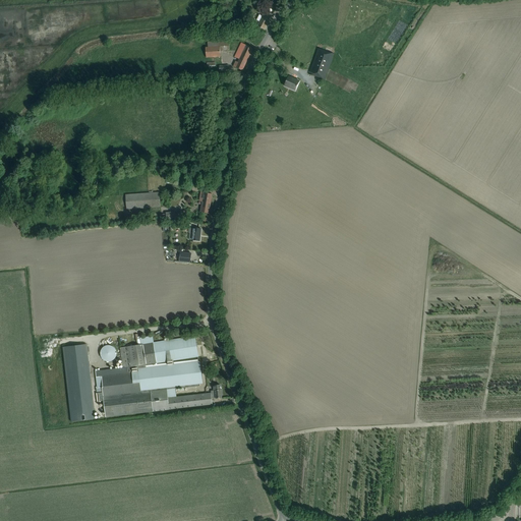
[(273,14),(268,12),(266,10),(257,25),(265,30),(273,14)]
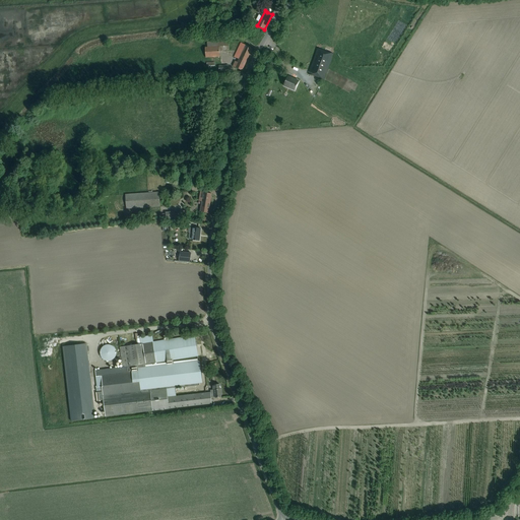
[(219,51),(230,50),(229,41),(207,42),(207,47),(205,47),(205,57),(220,57),(219,51)]
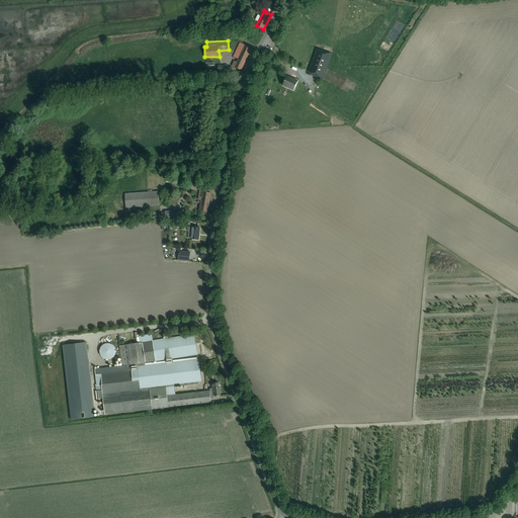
[(251,48),(247,46),(240,42),(234,57),(238,59),(237,62),(235,61),(232,66),(241,70),(245,62),(251,48)]
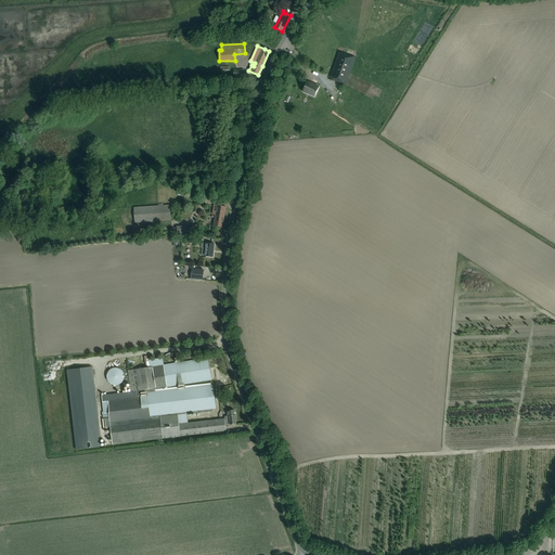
[(339,52),(330,79),(346,85),(356,57),(339,52)]
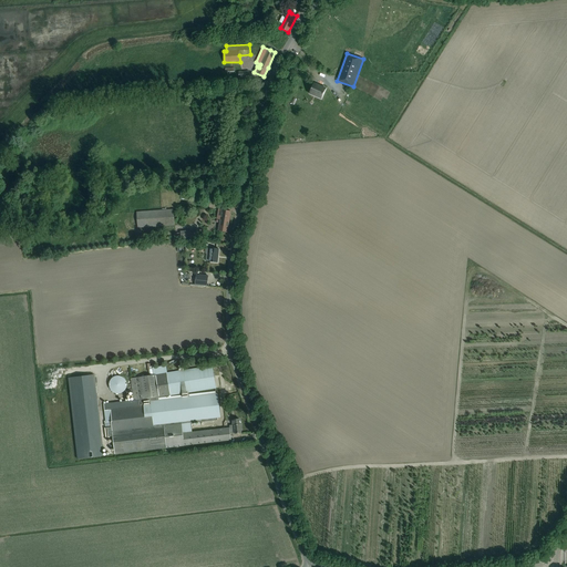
[(313,83),(309,93),(315,95),(321,99),(326,89),(319,85),(313,83)]
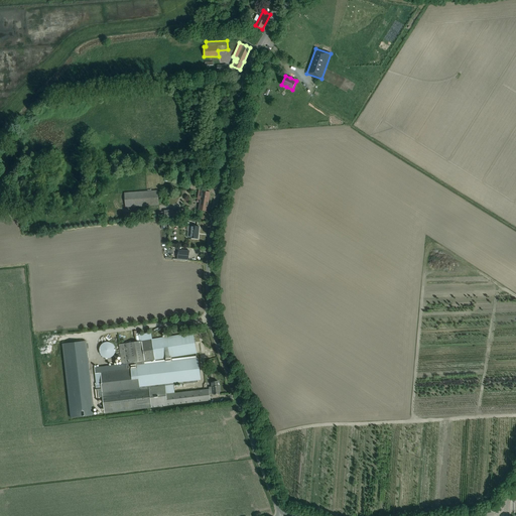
[(200,158),(163,161),(164,168),(200,164),(200,158)]
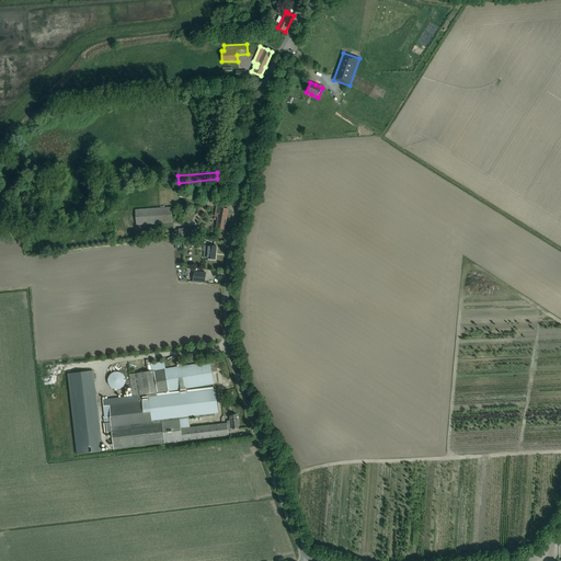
[(135,209),(136,226),(173,222),(172,207),(135,209)]
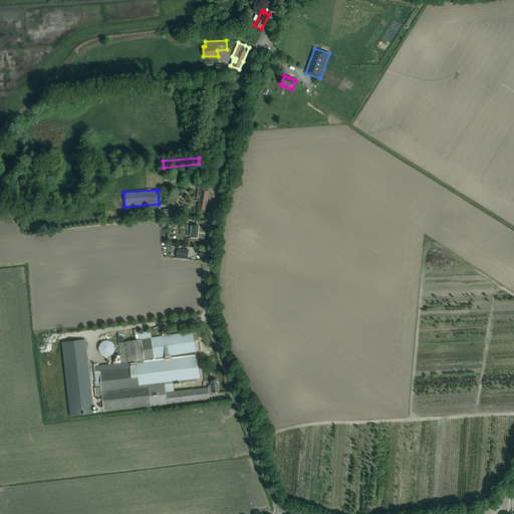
[(209,192),(204,191),(198,190),(197,199),(200,199),(198,209),(206,211),(209,192)]
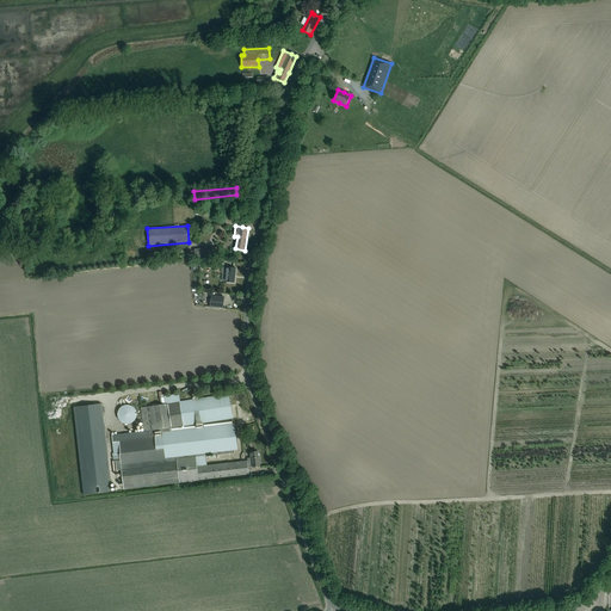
[(218,248),(195,250),(195,251),(187,252),(187,257),(195,255),(195,257),(199,255),(199,260),(215,259),(215,254),(220,254),(218,248)]
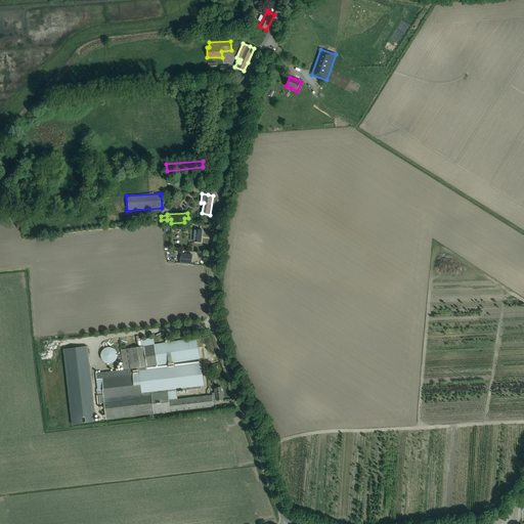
[(202,230),(197,229),(194,229),(193,242),(200,243),(201,236),(202,236),(202,230)]
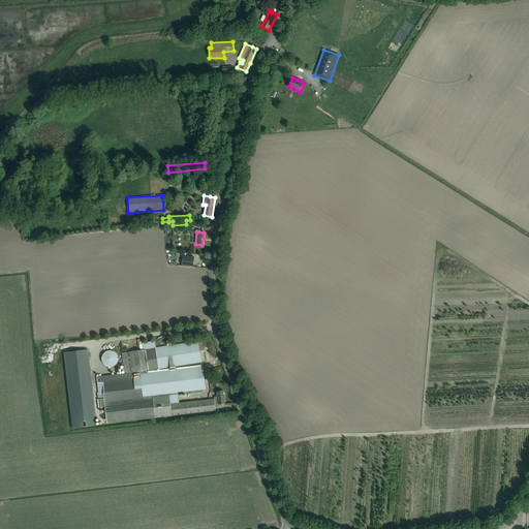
[(183,256),(182,266),(191,267),(193,267),(194,257),(192,257),(187,256),(183,256)]
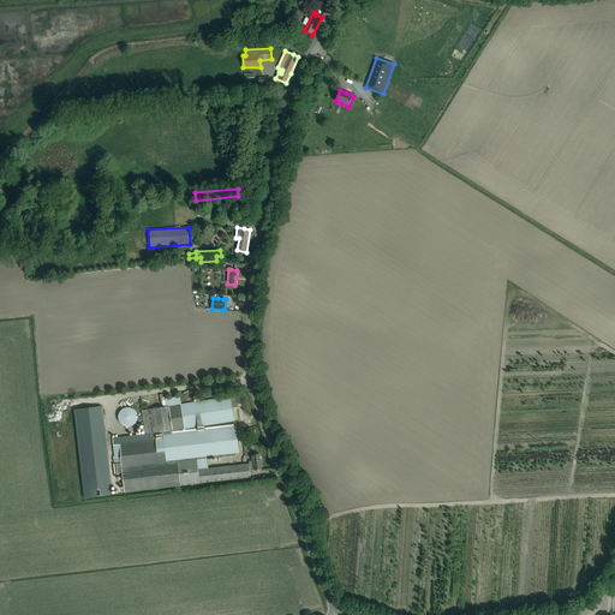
[(125,491),(251,477),(250,470),(262,469),(261,459),(260,459),(260,454),(252,455),(252,460),(254,460),(255,465),(250,465),(249,464),(209,467),(208,459),(236,455),(236,453),(238,452),(236,427),(172,433),(172,430),(234,421),(230,396),(141,411),(144,434),(112,439),(113,446),(120,445),(121,458),(113,459),(115,476),(123,475),(125,491)]
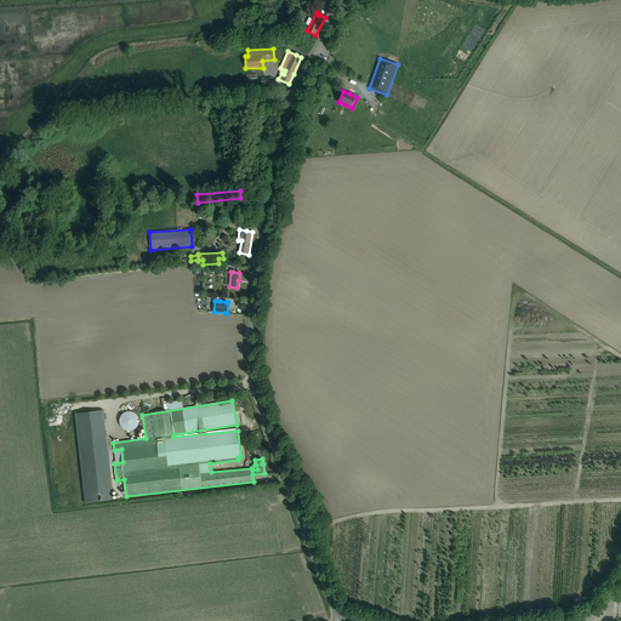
[(85,502),(113,499),(103,411),(74,415),(85,502)]
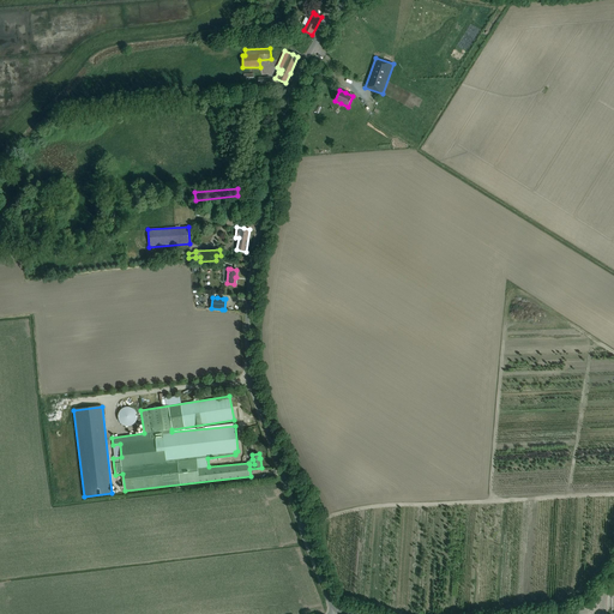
[(119,413),(119,415),(119,416),(119,419),(119,421),(121,423),(122,425),(126,426),(128,426),(131,426),(133,425),(134,423),(136,421),(137,419),(138,416),(137,413),(136,410),(133,408),(130,407),(126,407),(124,408),(121,409),(120,410),(119,413)]
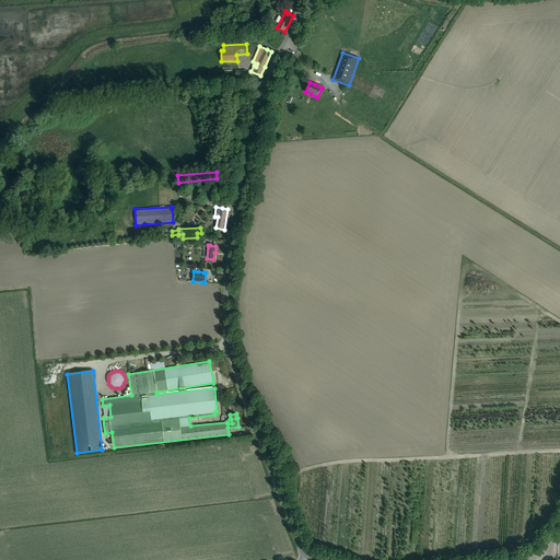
All buildings are outlined.
